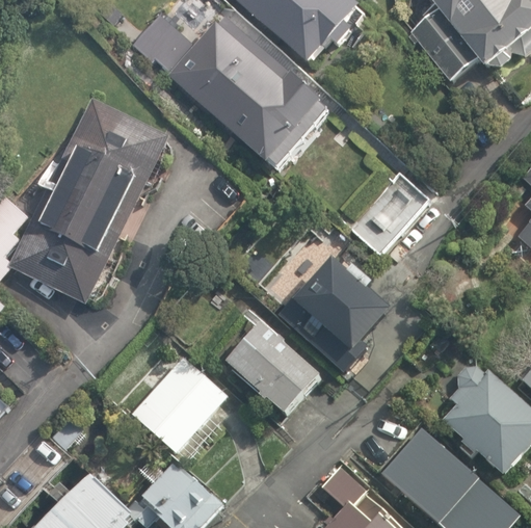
[(235,0),(309,66),(332,40),(339,47),(353,30),(346,24),(362,6),(354,0),(235,0)]
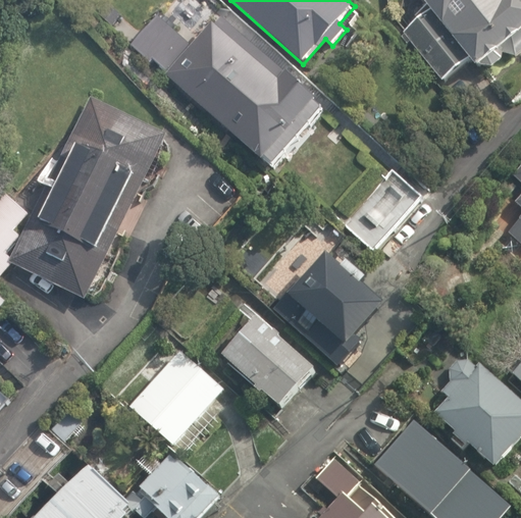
[(422,0),(430,10),(404,32),(443,82),(469,59),(476,68),(482,64),(492,65),(504,58),(503,52),(516,55),(520,51),(520,0),(422,0)]
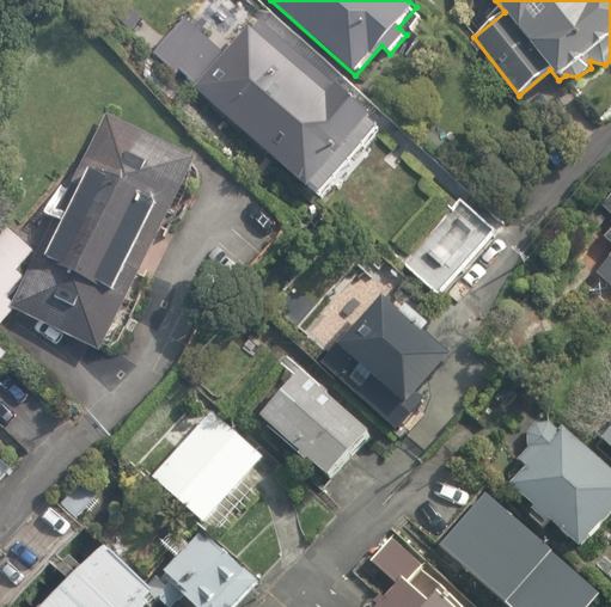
[(196,83),(194,86),(309,188),(311,185),(322,194),(380,128),(371,120),(373,117),(337,85),(336,87),(260,19),(252,28),(249,24),(225,50),(184,14),(153,50),(176,72),(179,67),(196,83)]
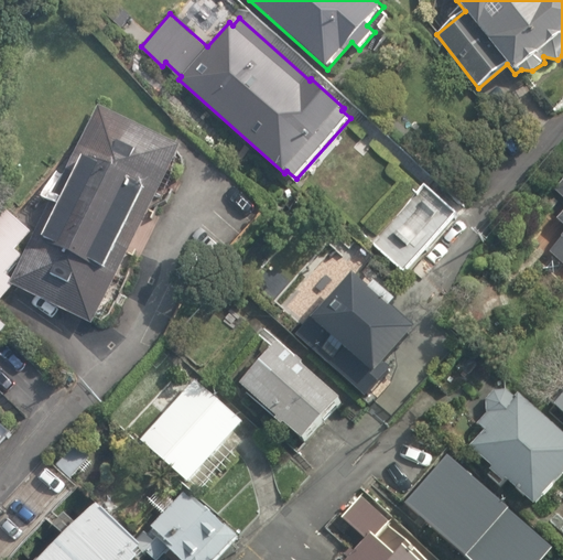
[(93,323),(180,143),(98,101),(12,278),(11,282),(14,284),(93,323)]
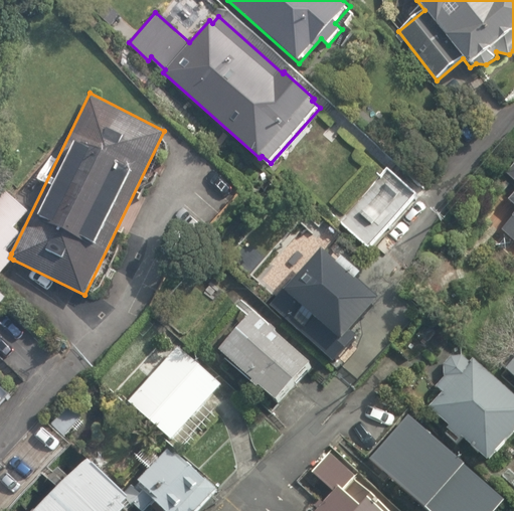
[(513,161),(505,171),(513,178),(513,191),(509,197),(513,202),(513,211),(500,226),(508,233),(505,236),(513,243),(513,242),(513,161)]
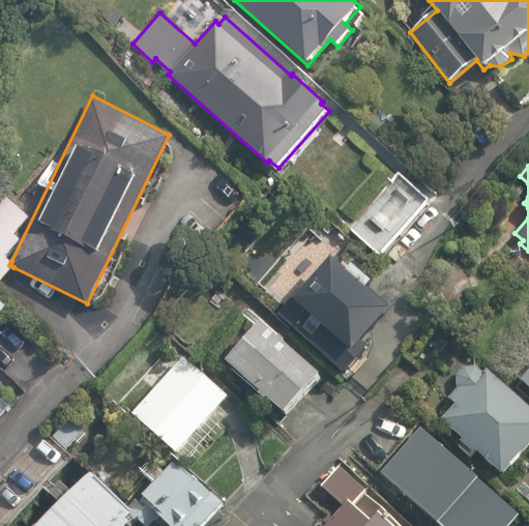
[(381,254),(430,199),(399,171),(391,179),(379,167),(336,214),(381,254)]
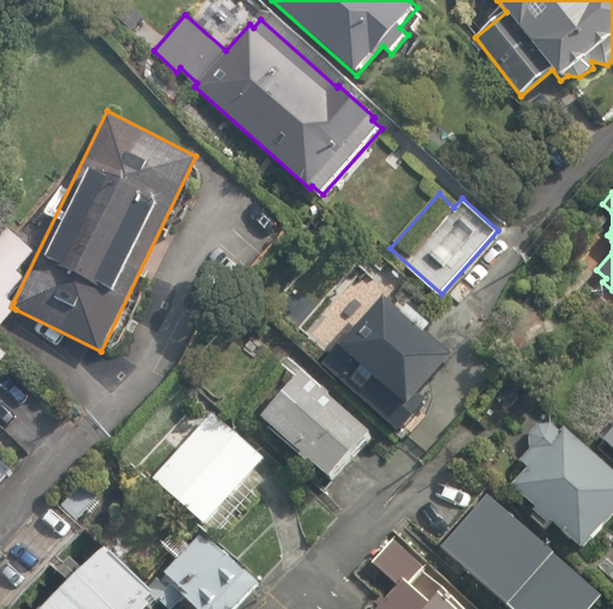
[(12,307),(13,302),(6,295),(24,276),(17,270),(35,249),(7,225),(0,233),(0,325),(16,309),(12,307)]
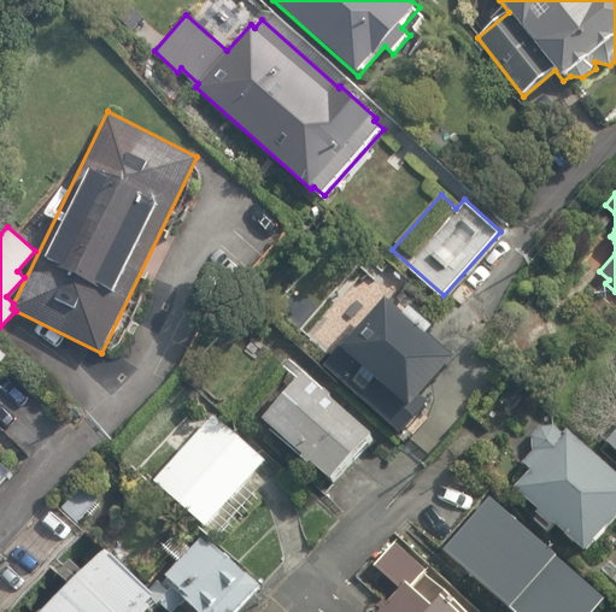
[(362,398),(403,434),(429,404),(423,398),(457,362),(429,337),(434,330),(410,310),(405,316),(387,299),(351,337),(350,336),(328,359),(365,393),(362,398)]
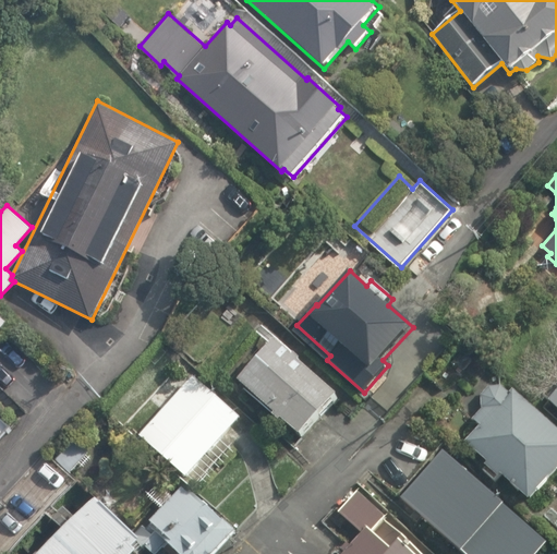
[(301,437),(339,396),(276,338),(238,378),(275,413),(273,416),(280,422),(282,420),(301,437)]
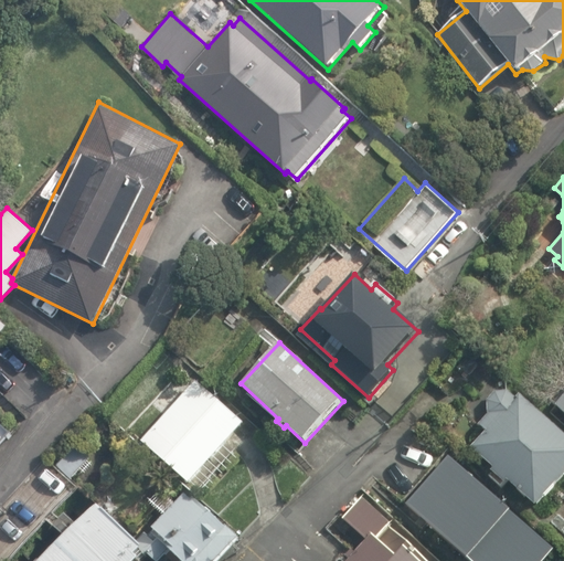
[(245,423),(195,378),(140,438),(189,484),(245,423)]
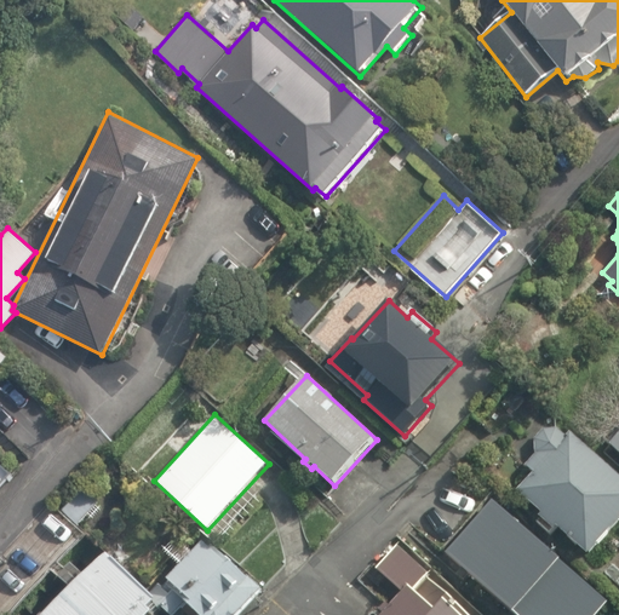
[(618,475),(571,429),(566,434),(556,424),(543,425),(533,435),(534,450),(523,461),(533,470),(516,488),(542,511),(538,513),(554,528),(556,526),(589,555),(599,545),(600,545),(611,534),(608,533),(618,521),(618,475)]
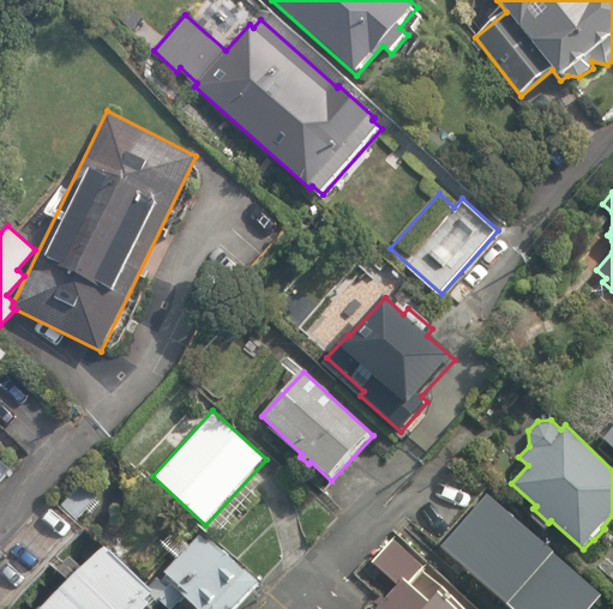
[(0,480),(12,468),(0,456),(0,480)]
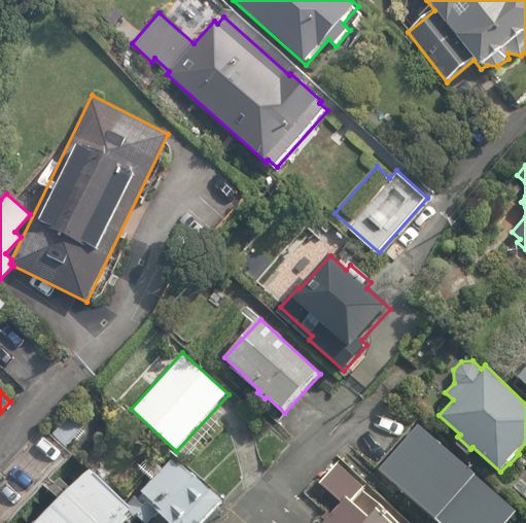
[(417,420),(376,466),(439,522),(507,522),(518,512),(441,443),(442,441),(436,436),(435,438),(417,420)]
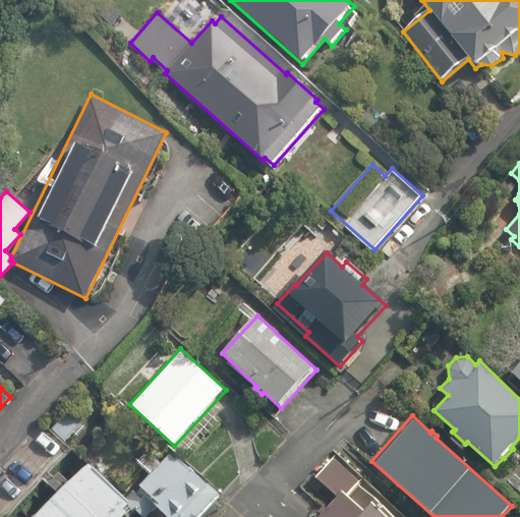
[(141,486),(136,492),(132,489),(125,498),(135,508),(145,516),(152,509),(160,516),(196,516),(221,492),(208,480),(207,482),(203,478),(204,477),(195,469),(194,470),(179,455),(176,458),(171,453),(140,484),(141,486)]
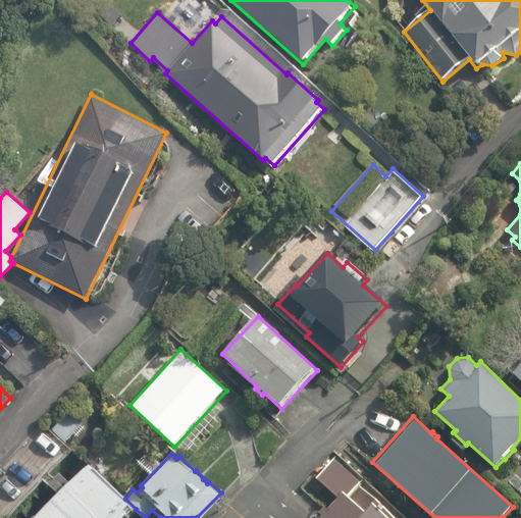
[(363,485),(334,457),(316,477),(339,499),(318,517),(396,517),(362,486),(363,485)]
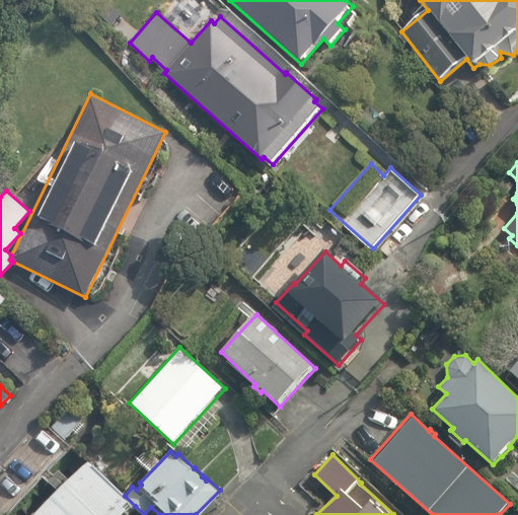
[(128,514),(127,514),(135,506),(125,496),(97,469),(95,470),(90,465),(43,514),(128,514)]
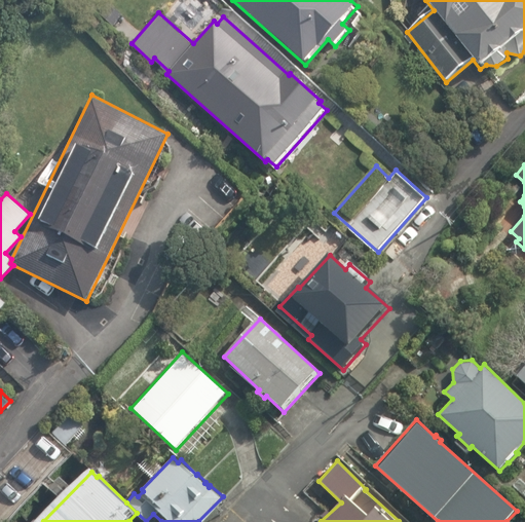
All buildings are outlined.
